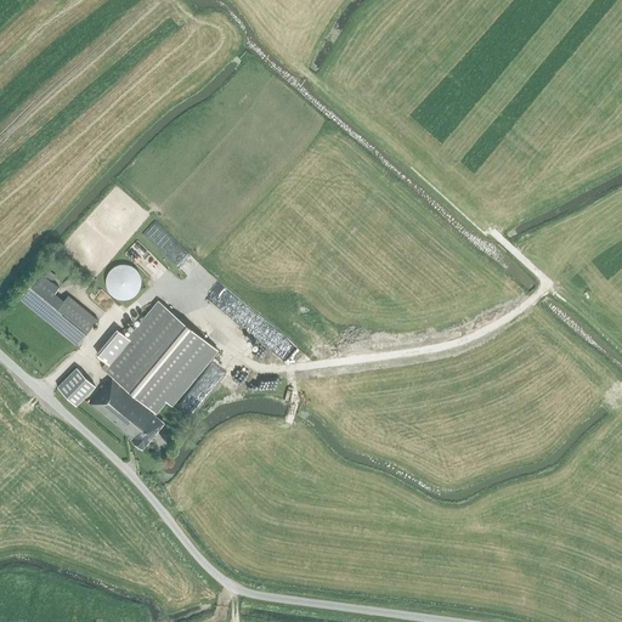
[(129,265),(126,265),(125,264),(123,264),(120,265),(118,265),(116,266),(113,267),(112,269),(111,270),(108,272),(108,273),(107,276),(106,278),(106,281),(106,283),(106,286),(107,288),(108,289),(109,292),(111,293),(112,295),(114,297),(116,298),(118,299),(120,299),(123,299),(125,299),(128,299),(129,299),(131,298),(134,297),(135,295),(137,293),(139,292),(140,289),(140,287),(141,286),(141,283),(141,281),(141,278),(140,276),(140,273),(139,272),(137,270),(135,269),(134,267),(131,266),(129,265)]
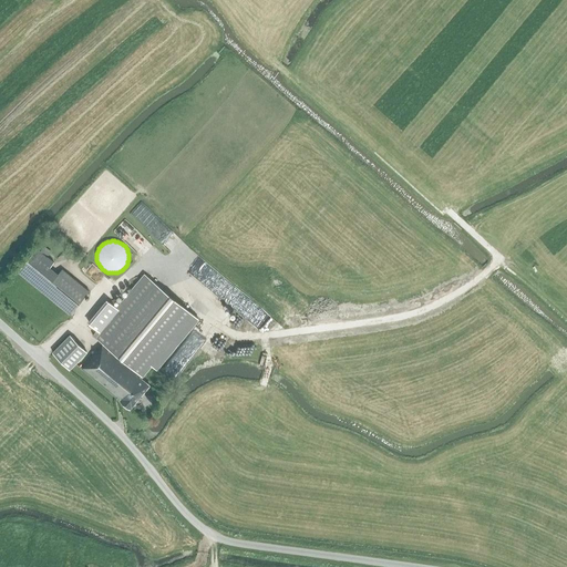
[(70,315),(89,291),(61,269),(58,275),(50,268),(54,263),(37,248),(18,272),(70,315)]
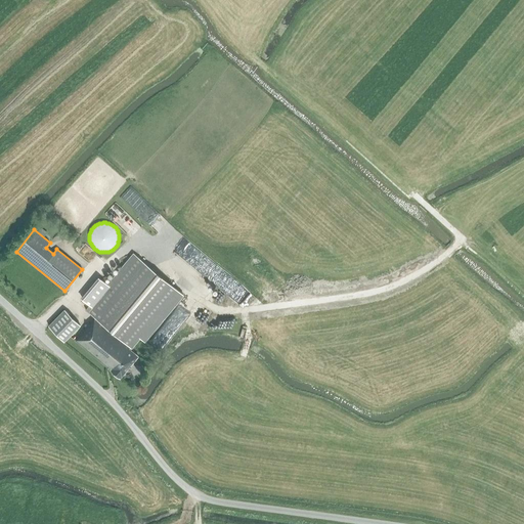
[(184,295),(133,253),(107,285),(100,278),(83,300),(90,306),(86,310),(96,318),(90,325),(89,324),(76,341),(121,378),(138,356),(130,349),(131,347),(132,348),(140,338),(144,342),(184,295)]
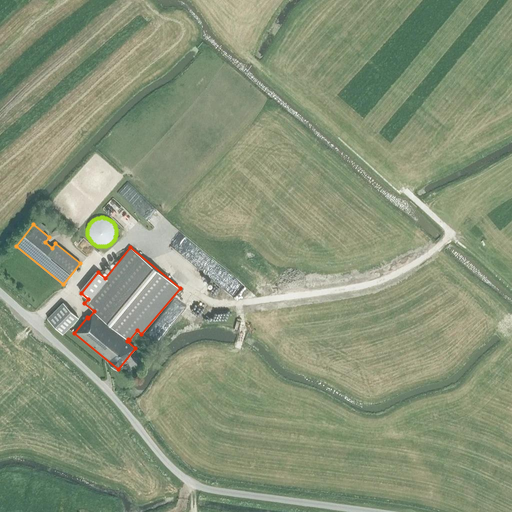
[(62,334),(78,318),(63,303),(48,319),(62,334)]
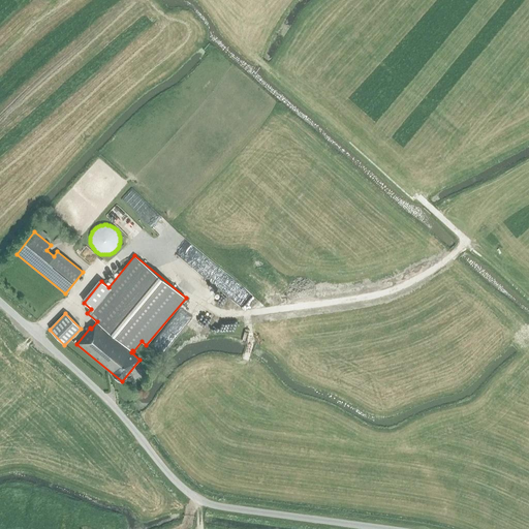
[(167,351),(182,332),(168,322),(154,342),(167,351)]
